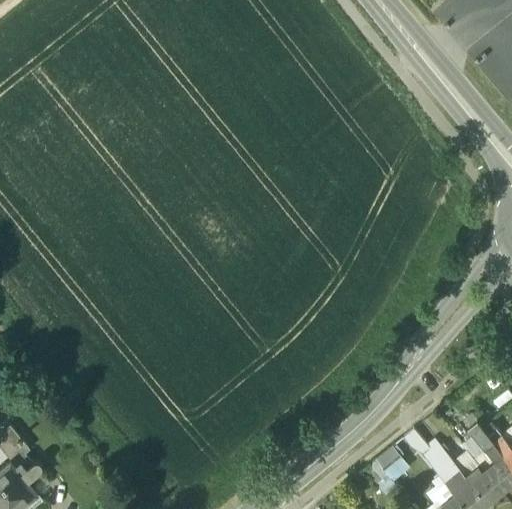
[(23,439),(11,425),(0,433),(0,446),(12,461),(17,467),(21,463),(18,459),(10,450),(23,439)]
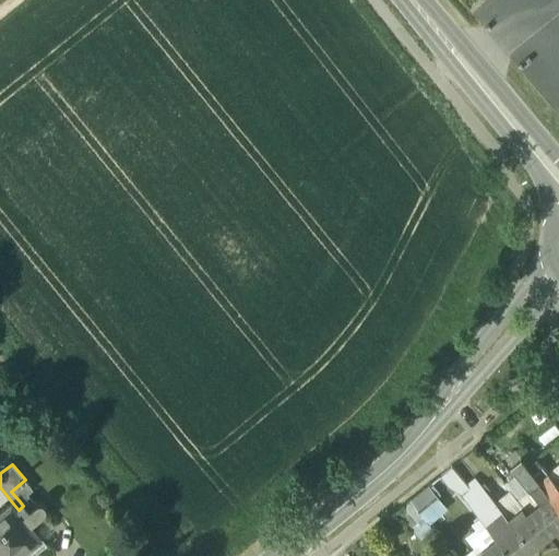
[(470,491),(452,469),(441,477),(449,488),(462,497),(470,491)]
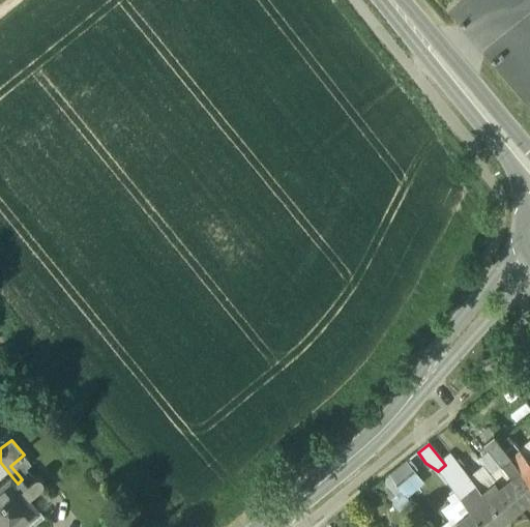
[(529,464),(529,465),(519,452),(511,459),(529,480),(529,464)]
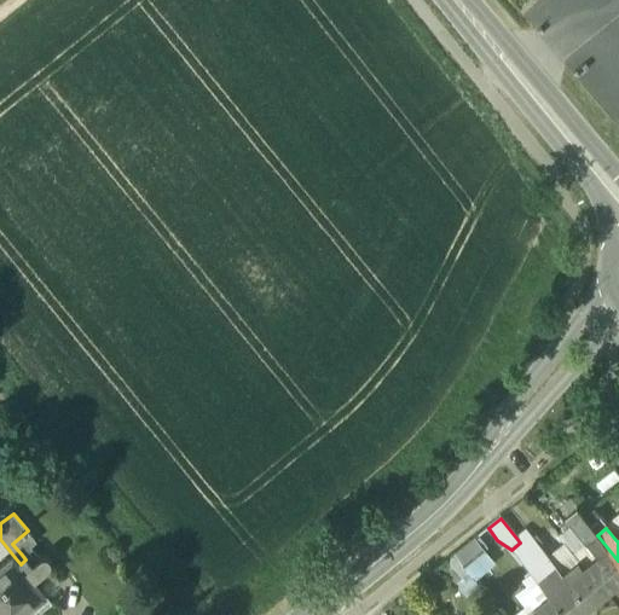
[(28,531),(12,544),(22,555),(32,547),(38,543),(28,531)]
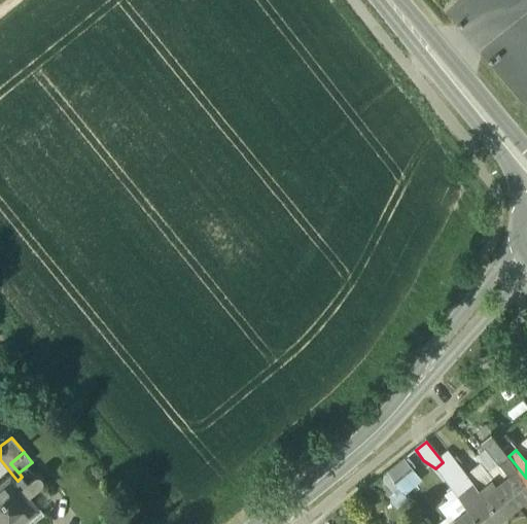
[(526,498),(526,478),(508,456),(500,462),(511,475),(497,486),(516,509),(526,498)]
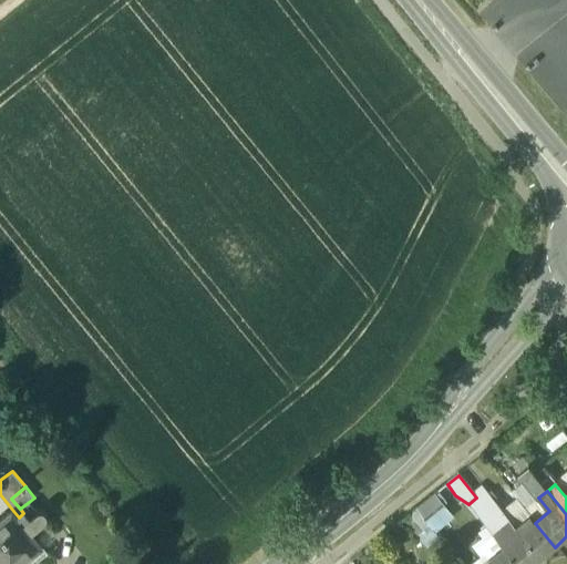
[(443,508),(434,495),(415,510),(425,522),(443,508)]
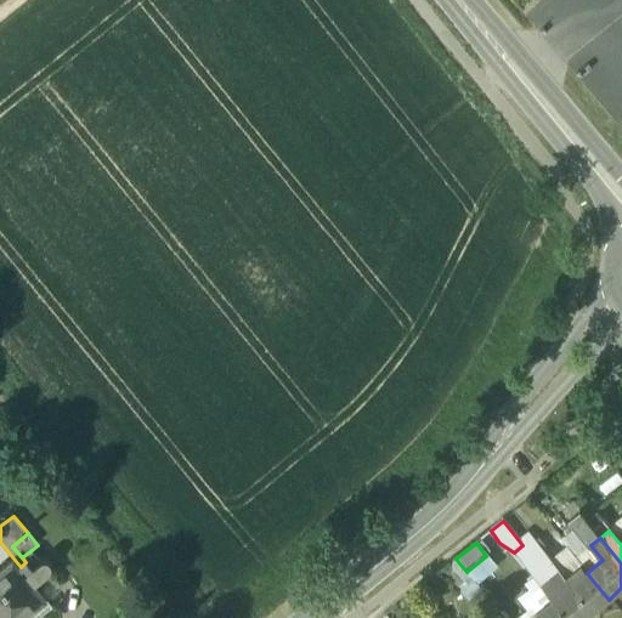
[(531,555),(522,545),(514,553),(522,562),(531,555)]
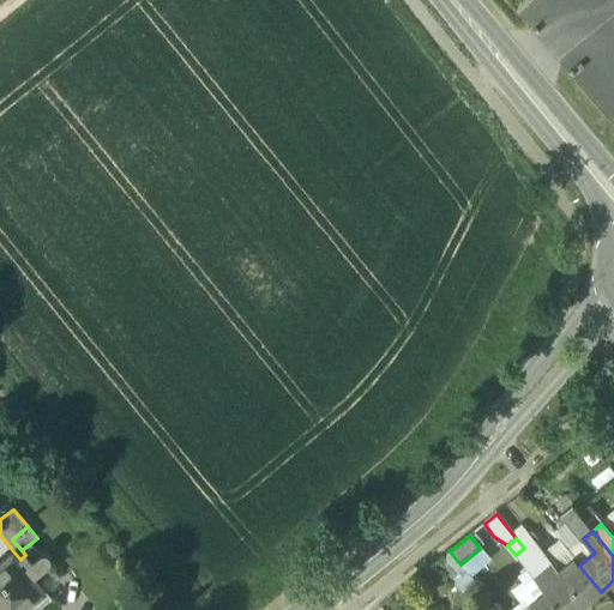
[(31,543),(22,550),(25,555),(20,560),(14,553),(0,563),(0,602),(6,609),(38,609),(53,599),(46,591),(60,579),(49,566),(52,563),(52,561),(52,557),(50,555),(48,554),(46,553),(43,553),(41,554),(31,543)]
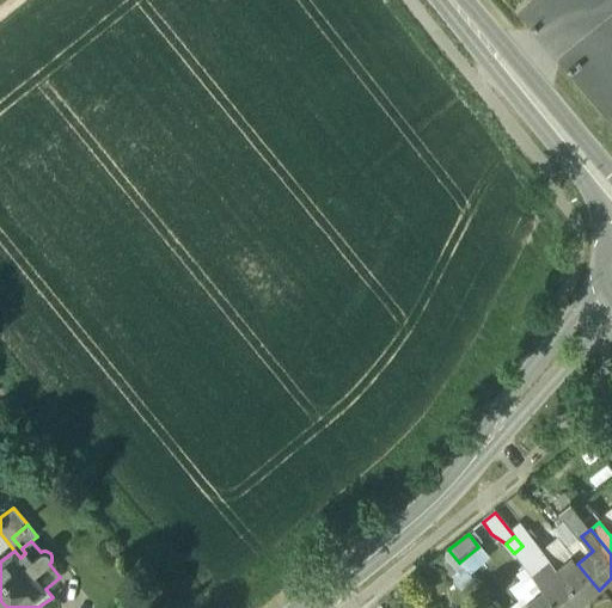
[(540,569),(522,546),(514,553),(513,554),(531,577),(540,569)]
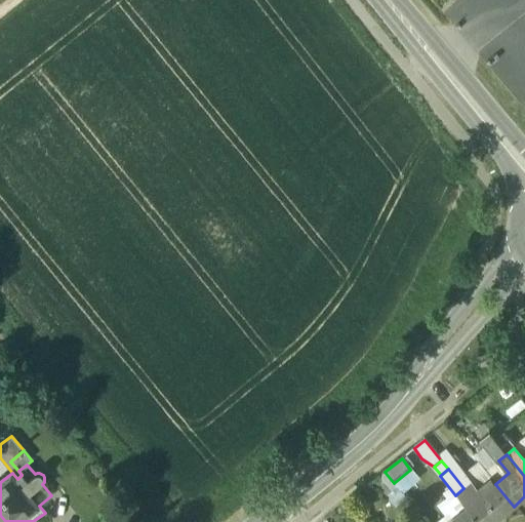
[(495,484),(482,495),(472,482),(463,488),(491,521),(496,521),(514,507),(495,484)]
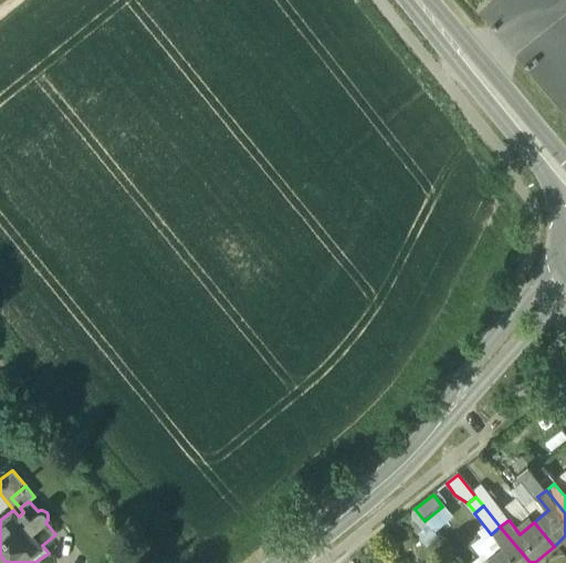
[(530,562),(500,527),(491,534),(502,548),(488,560),(490,562),(530,562)]
